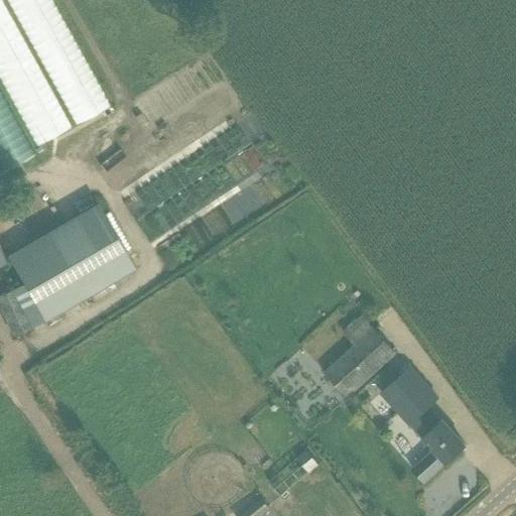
[(0,0),(0,82),(35,146),(71,127),(0,0)]
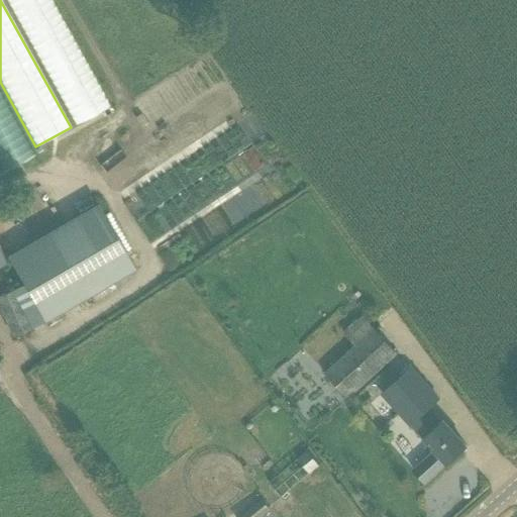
[(50,0),(4,0),(75,125),(110,106),(50,0)]
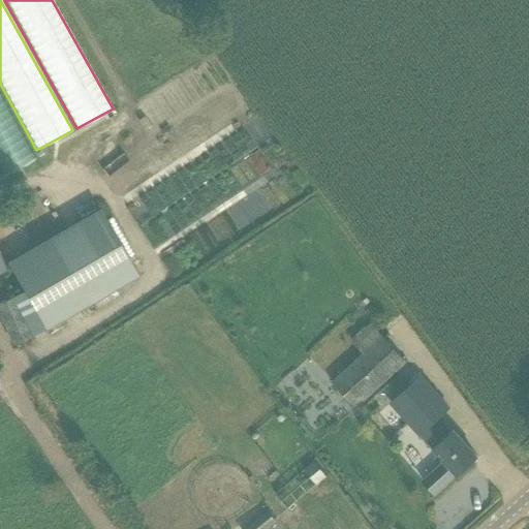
[(100,210),(7,263),(44,329),(137,274),(100,210)]
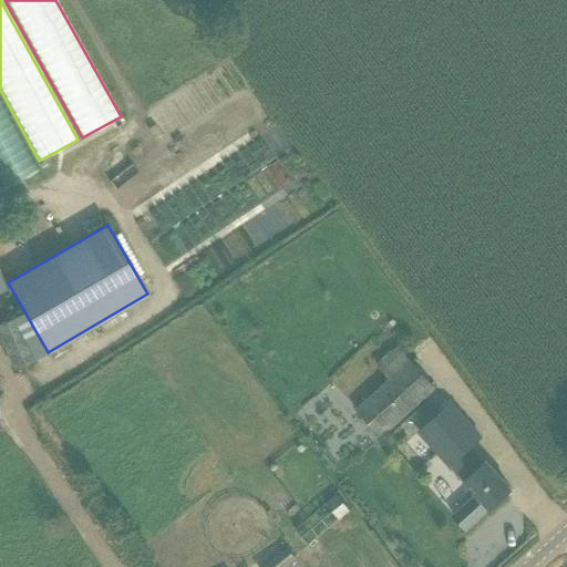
[(0,325),(0,327),(7,340),(19,367),(35,360),(22,332),(16,318),(0,325)]
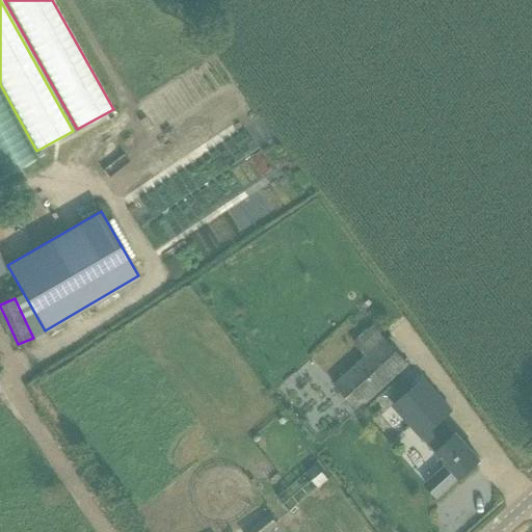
[(378,328),(392,317),(384,308),(371,319),(378,328)]
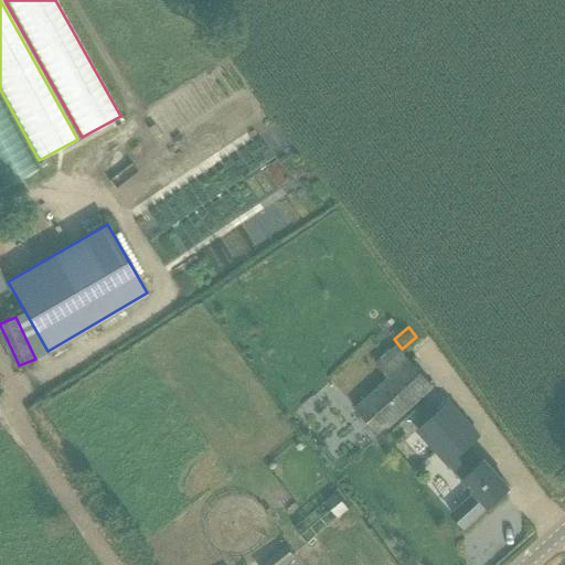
[(380,331),(369,340),(377,350),(388,341),(387,339),(380,331)]
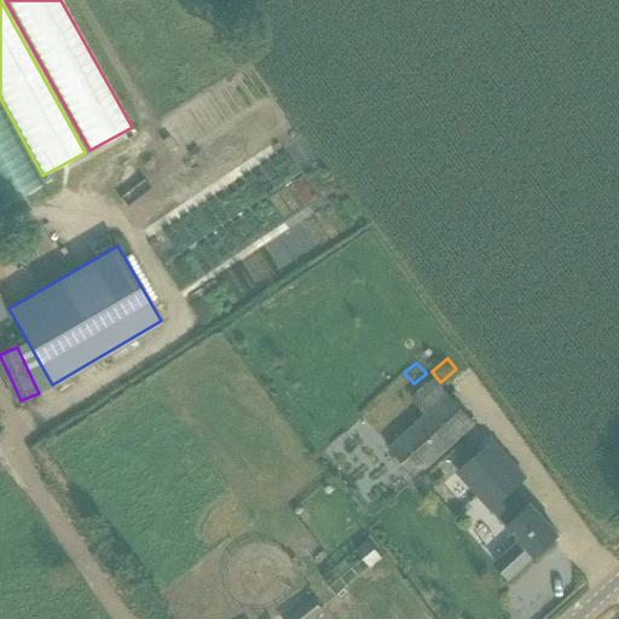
[(387,446),(416,479),(474,423),(433,379),(410,398),(423,414),(387,446)]
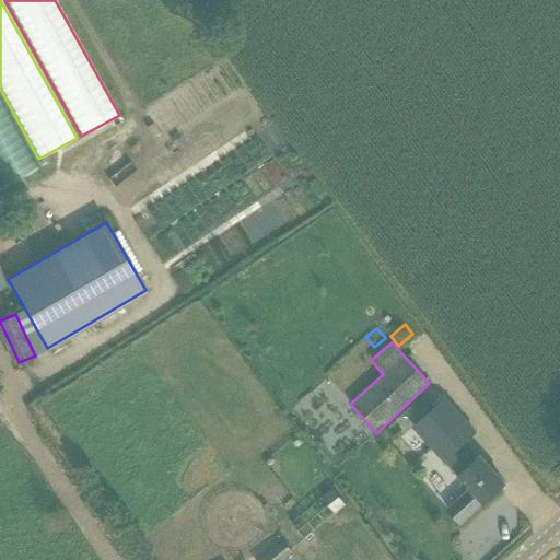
[(470,489),(448,510),(459,522),(482,501),(483,502),(503,483),(479,456),(474,462),(459,445),(473,432),(444,399),(413,427),(470,489)]
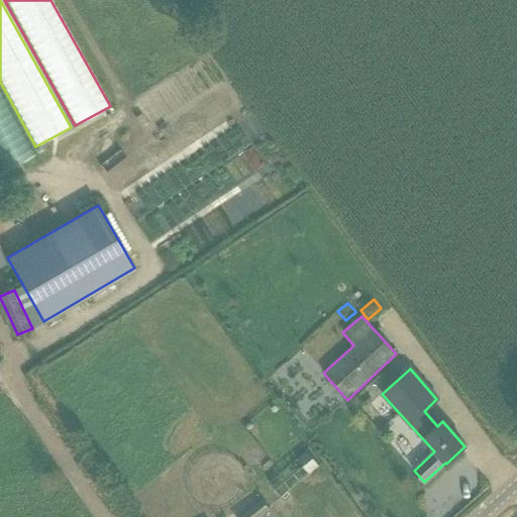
[(306,450),(298,458),(309,472),(318,464),(306,450)]
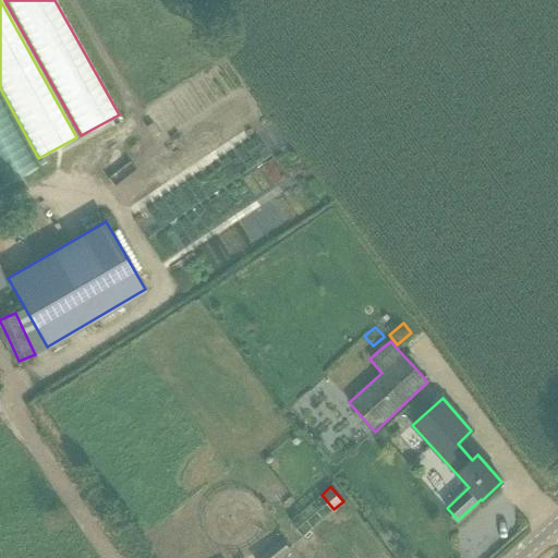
[(364,490),(352,498),(362,511),(374,502),(364,490)]
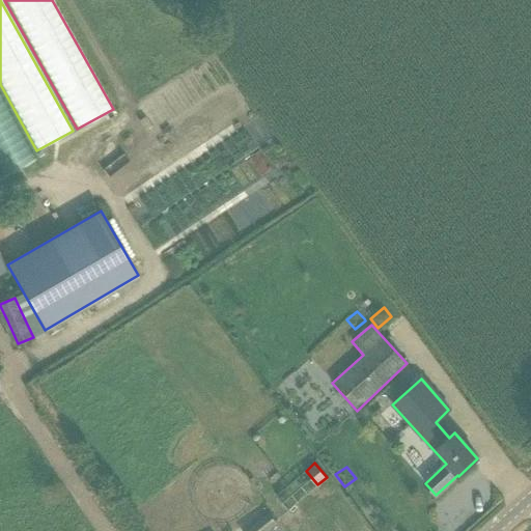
[(267,530),(276,524),(269,513),(246,530),(267,530)]
